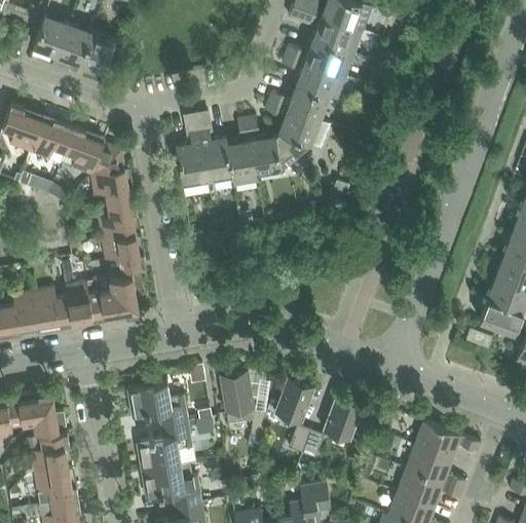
[(0,0),(0,13),(9,17),(13,5),(0,0)]
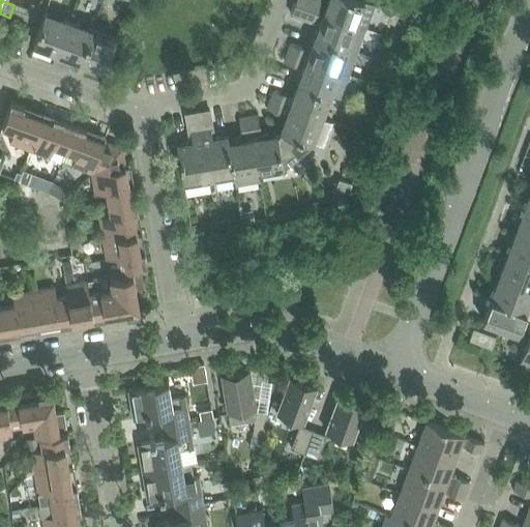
[(296,0),(295,5),(318,13),(323,2),(317,0),(296,0)]
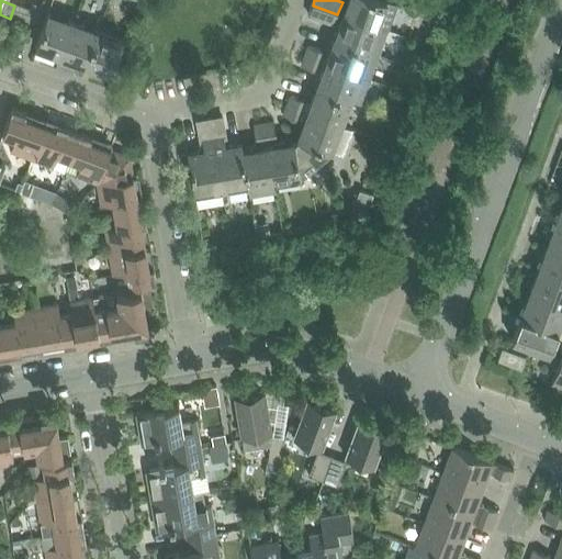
[(377,0),(349,0),(344,17),(386,33),(396,8),(377,0)]
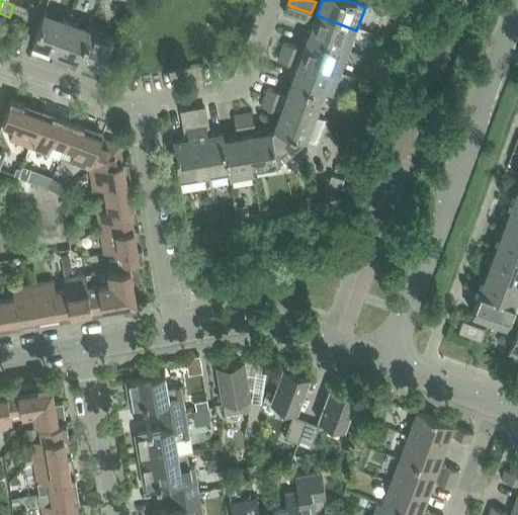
[(311,13),(288,5),(284,16),(307,25),(311,13)]
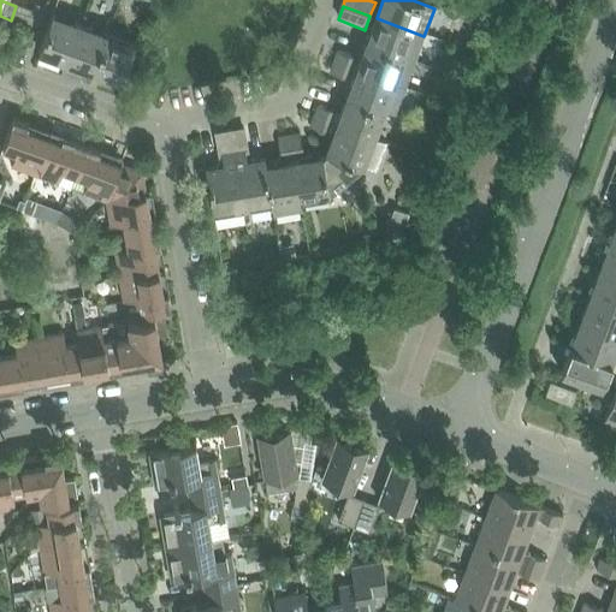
[(33,11),(27,27),(37,30),(43,15),(33,11)]
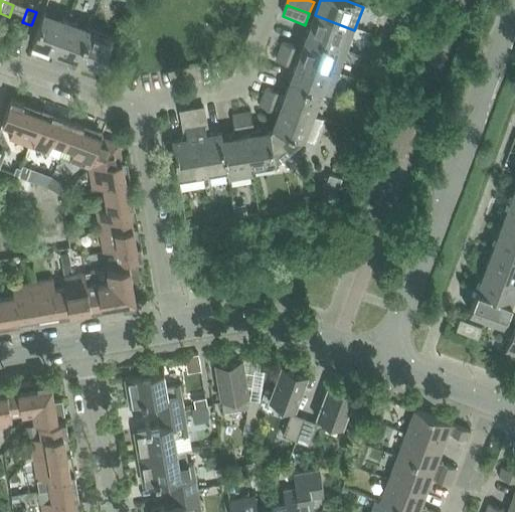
[(32,45),(55,53),(66,23),(43,14),(32,45)]
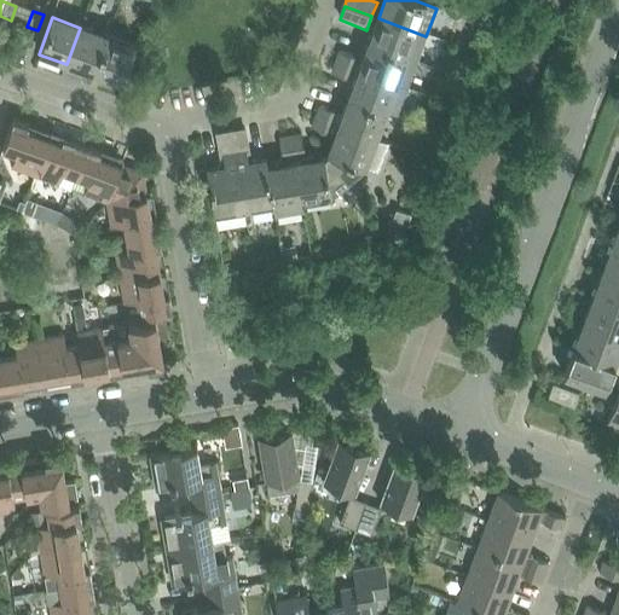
[(379,18),(369,46),(416,64),(426,36),(379,18)]
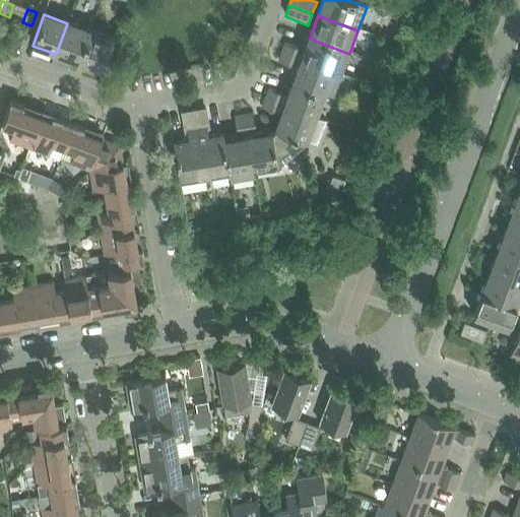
[(56,54),(79,63),(90,31),(67,23),(56,54)]
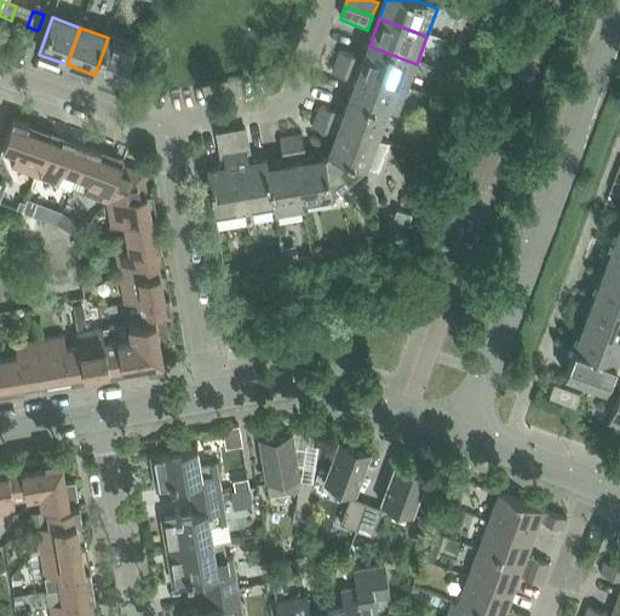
[(108,38),(95,75),(122,85),(136,49),(108,38)]
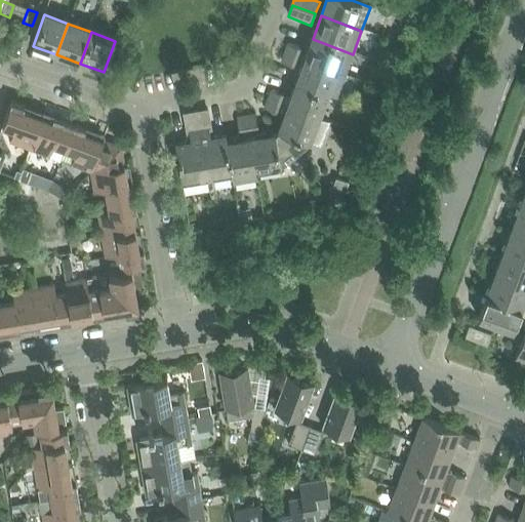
[(313,39),(304,62),(345,77),(353,54),(313,39)]
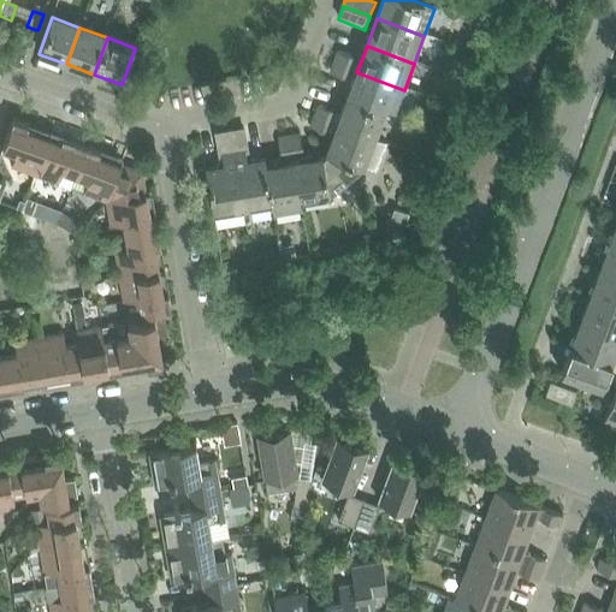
[(333,65),(350,71),(354,59),(338,54),(333,65)]
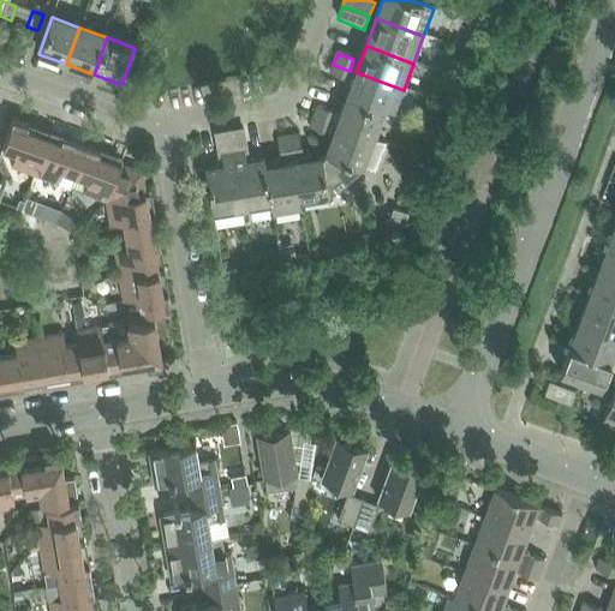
[(350,71),(333,65),(329,75),(346,81),(350,71)]
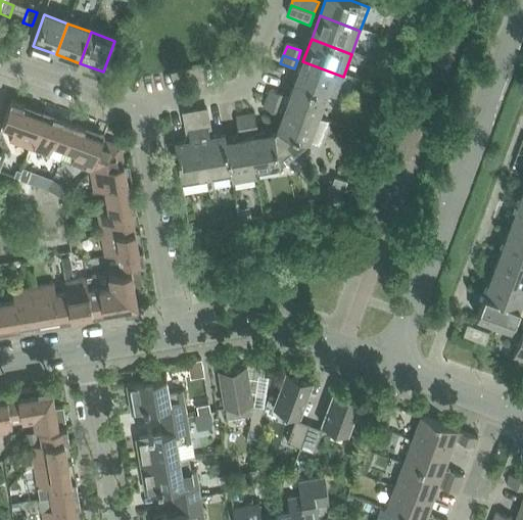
[(302,61),(294,85),(326,96),(335,100),(343,77),(302,61)]
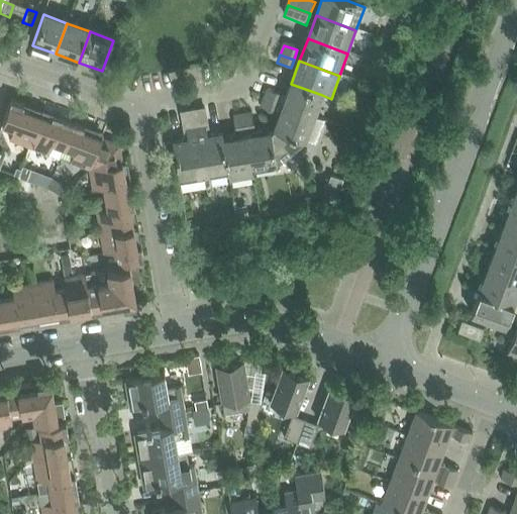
[(291,84),(283,106),(313,118),(322,95),(291,84)]
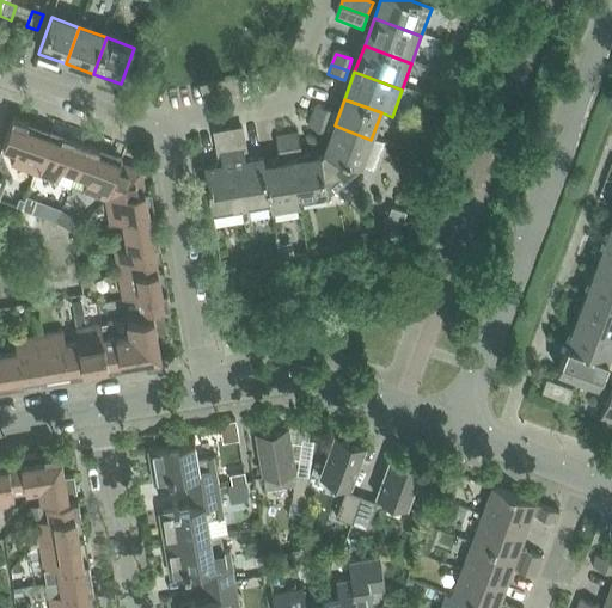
[(316,108),(312,117),(328,123),(331,112),(316,108)]
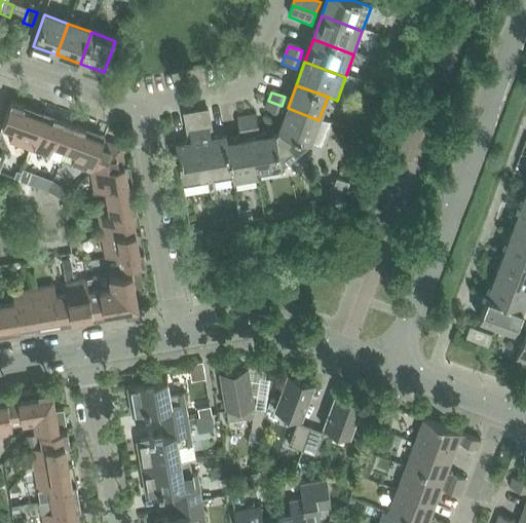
[(268,101),(265,110),(278,115),(282,106),(268,101)]
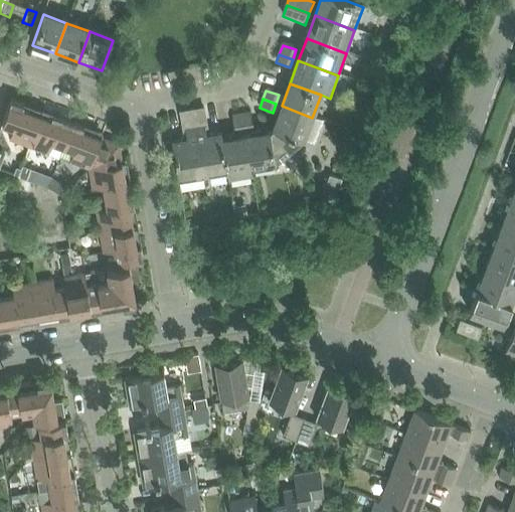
[(9,141),(29,148),(40,117),(22,111),(23,106),(11,102),(2,127),(13,131),(9,141)]
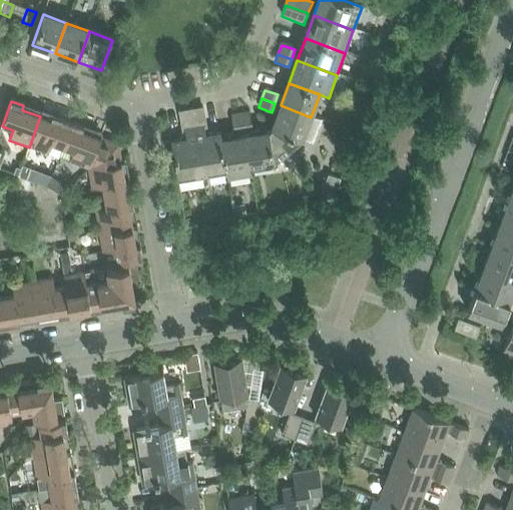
[(272,128),(270,130),(288,150),(301,140),(303,140),(311,117),(275,103),(272,112),(275,120),(272,128)]
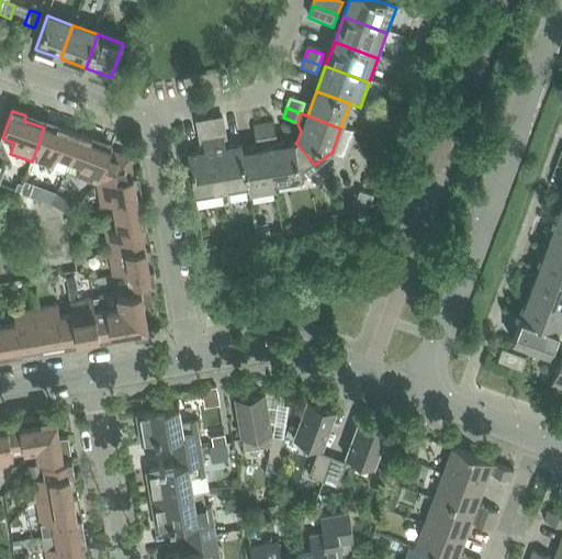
[(222,120),(209,122),(222,197),(247,193),(245,182),(246,182),(242,154),(243,153),(242,147),(227,149),(222,120)]
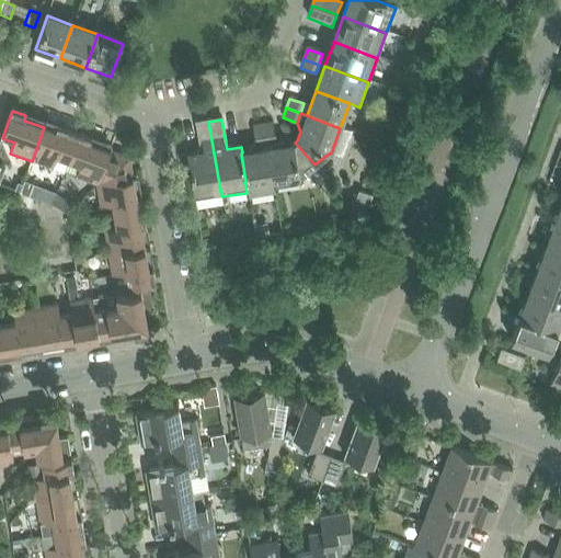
[(221,196),(208,122),(196,124),(202,154),(187,156),(195,202),(221,196)]
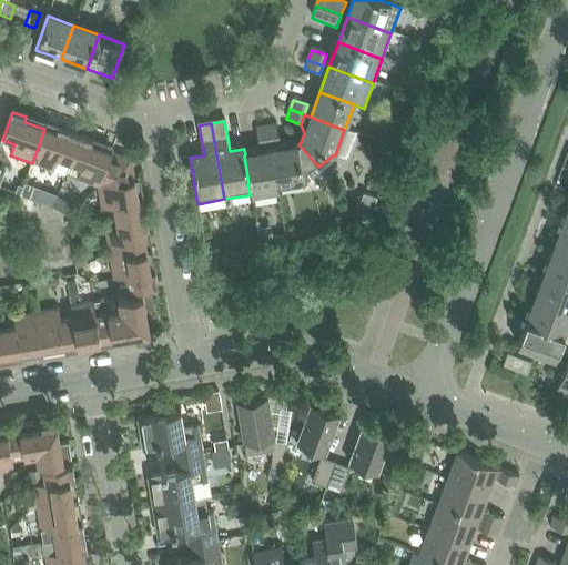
[(266,129),(270,144),(280,142),(276,127),(266,129)]
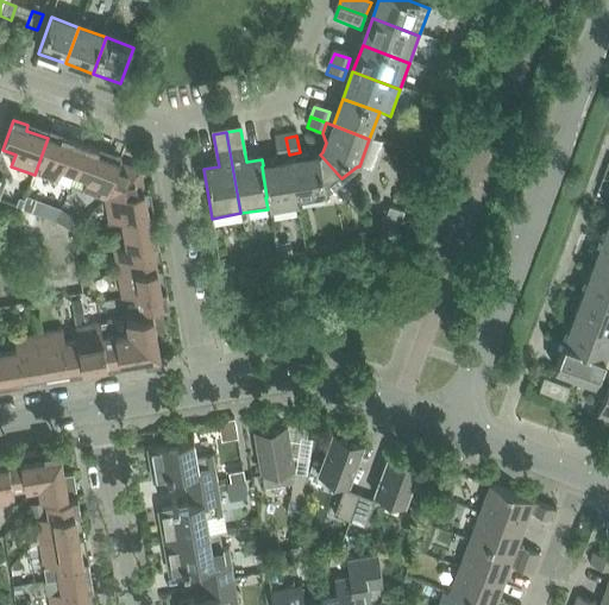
[(62,171),(74,176),(85,146),(71,142),(69,146),(48,138),(35,175),(57,184),(62,171)]
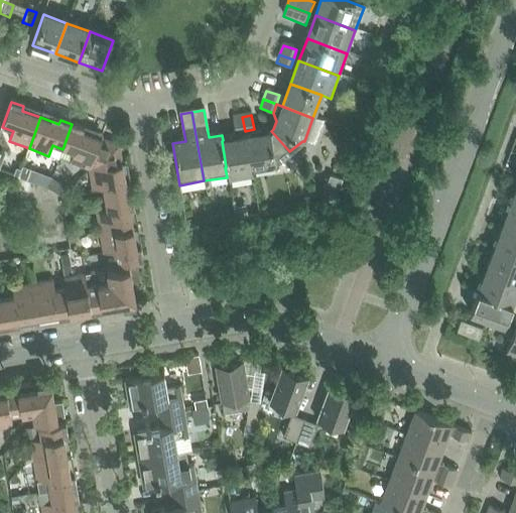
[(245,131),(242,117),(233,118),(235,132),(245,131)]
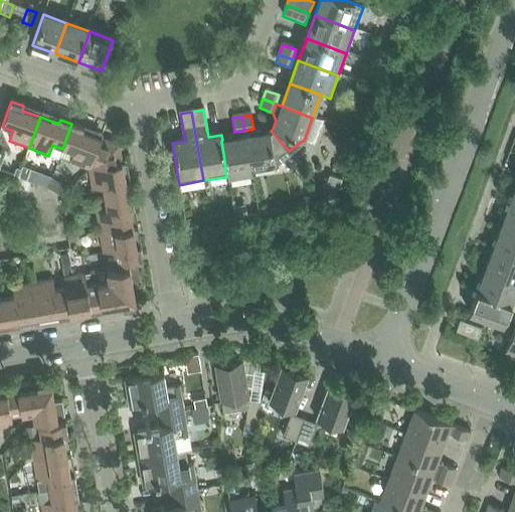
[(69,163),(90,171),(99,144),(100,144),(102,140),(82,133),(83,128),(71,124),(62,149),(73,153),(69,163)]
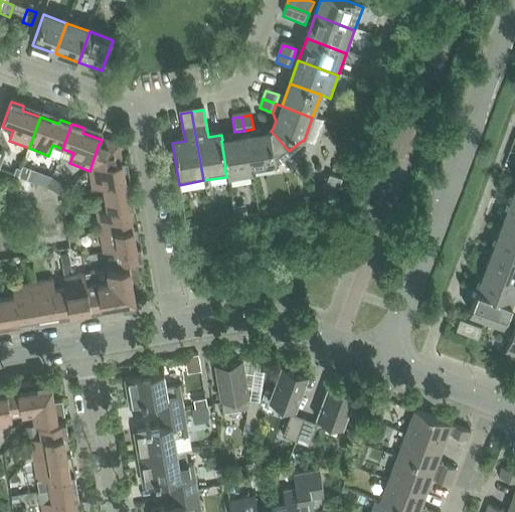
[(229,139),(222,140),(221,141),(225,167),(224,167),(226,177),(227,182),(252,178),(250,169),(245,137),(244,131),(234,132),(229,139)]
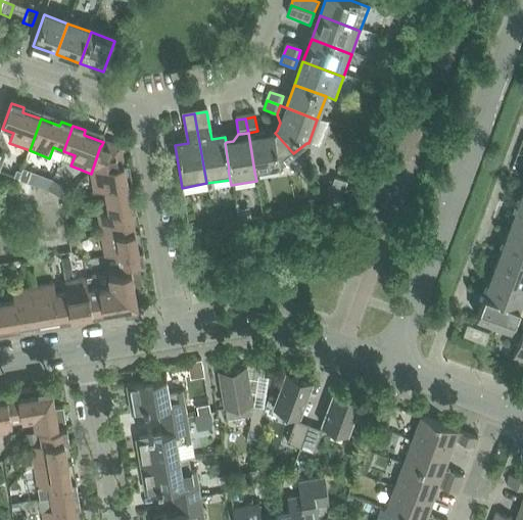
[(274,134),(249,139),(254,172),(280,168),(279,164),(293,153),(275,133),(274,134)]
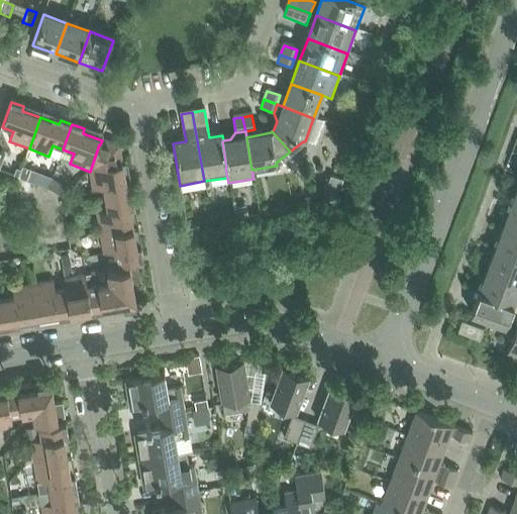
[(99,144),(90,172),(122,166),(119,146),(107,142),(105,146),(100,144),(99,144)]
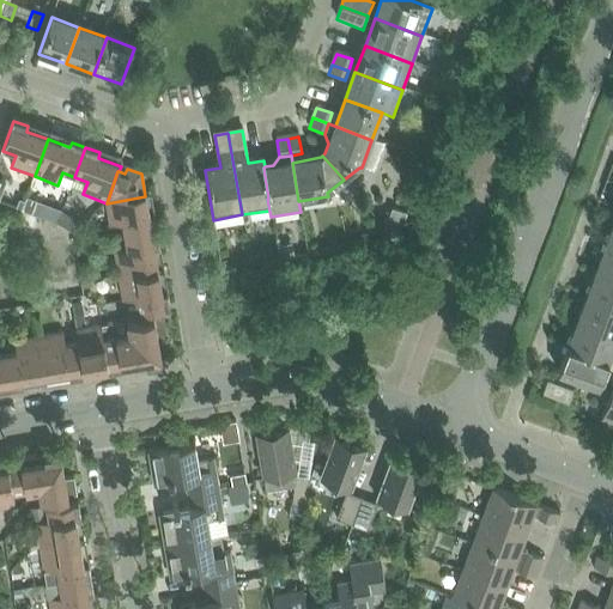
[(123,225),(126,238),(157,233),(155,219),(149,220),(145,196),(107,203),(110,227),(123,225)]
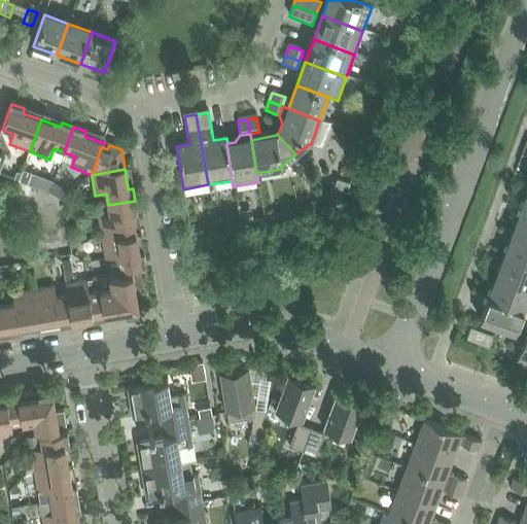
[(99,218),(102,240),(136,234),(132,214),(137,213),(135,201),(108,205),(109,216),(99,218)]
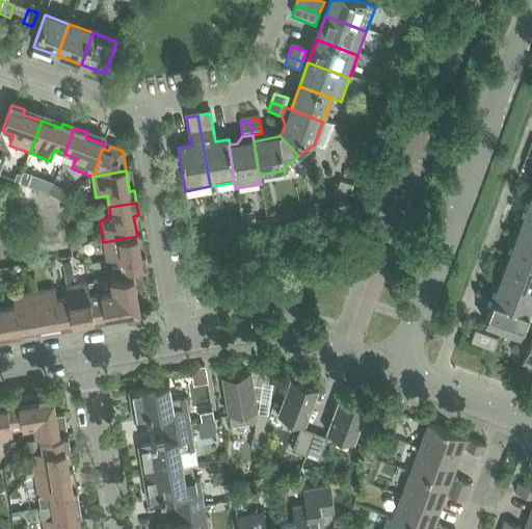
[(531,240),(531,214),(526,213),(517,235),(531,240)]
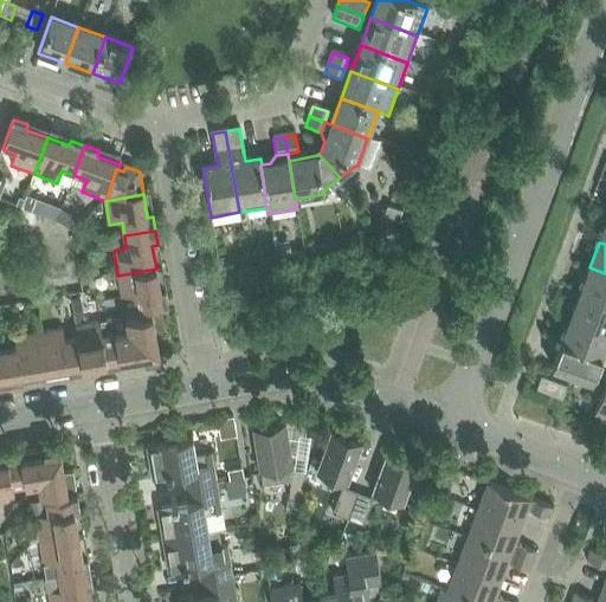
[(605,302),(605,273),(590,267),(580,292),(605,302)]
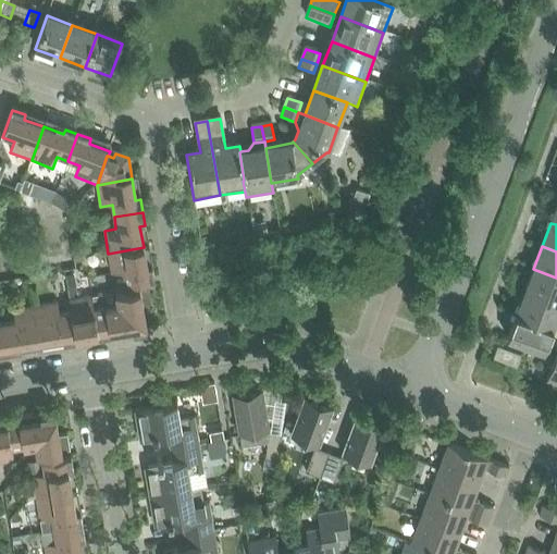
[(144,247),(108,254),(112,275),(123,273),(125,286),(155,281),(152,268),(147,269),(144,247)]
